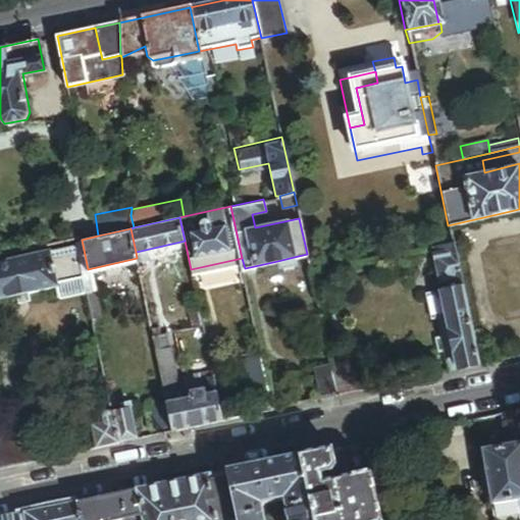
[(84,274),(83,270),(76,239),(49,245),(57,281),(84,274)]
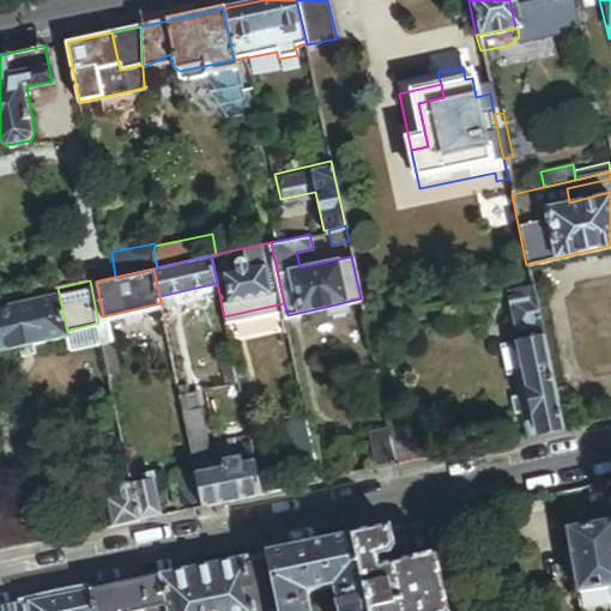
[(543,433),(562,429),(531,283),(506,289),(516,339),(522,368),(512,370),(518,394),(521,410),(526,436),(543,433)]
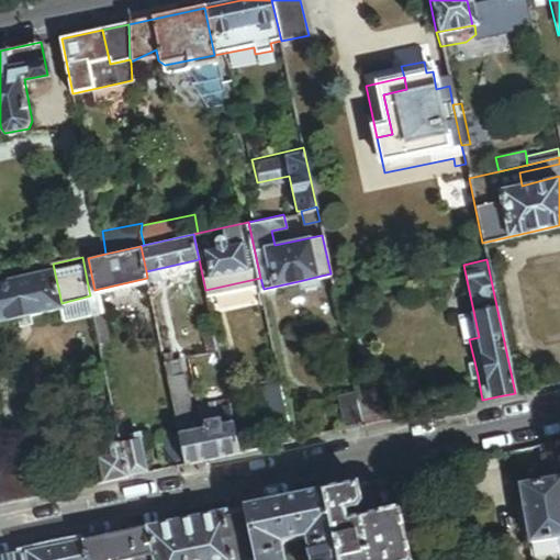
[(31,310),(62,303),(53,264),(0,276),(0,316),(18,313),(31,310)]
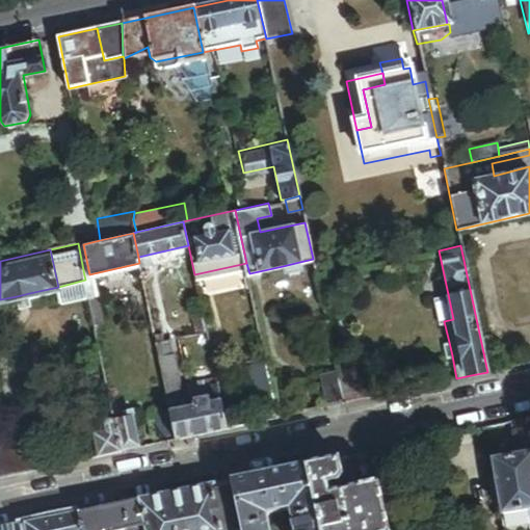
[(285,272),(300,268),(299,262),(283,266),(285,272)]
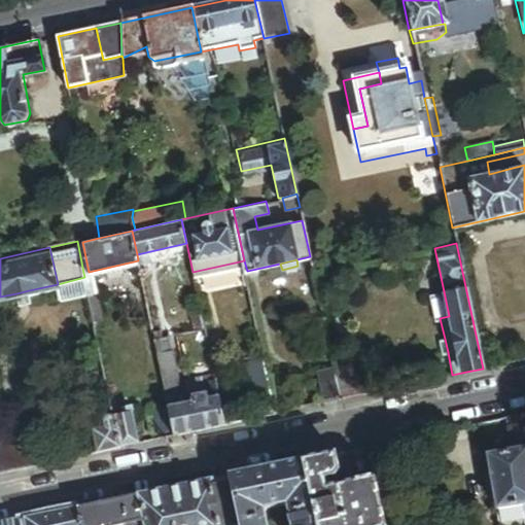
[(98,344),(108,341),(93,271),(89,272),(83,273),(84,277),(98,344)]
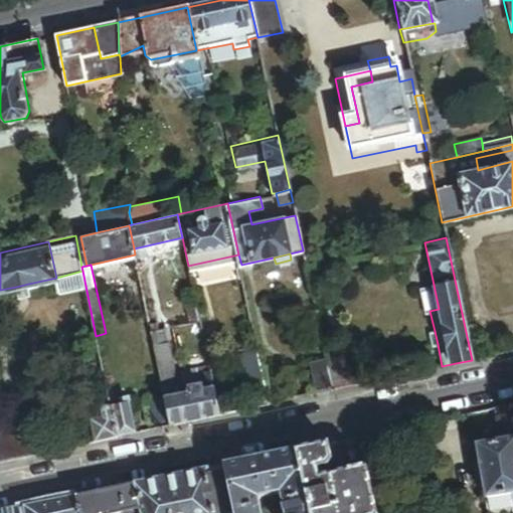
[(17,293),(29,290),(28,284),(16,287),(17,293)]
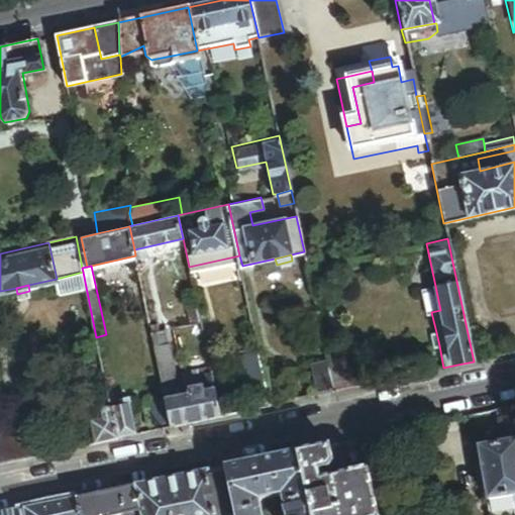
[(435,286),(417,290),(423,314),(431,312),(440,310),(435,286)]
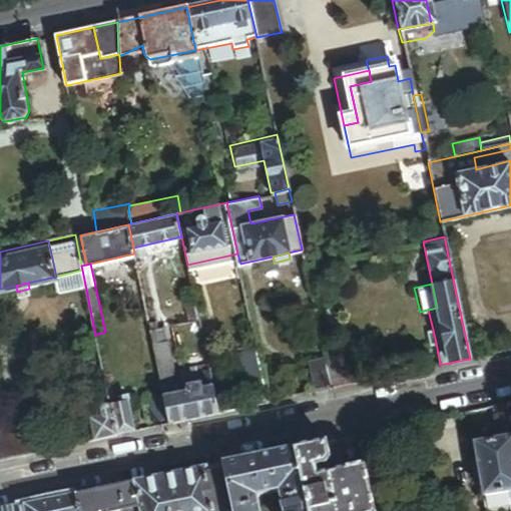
[(182,389),(177,391),(164,326),(149,329),(162,391),(167,417),(168,423),(200,416),(217,412),(207,361),(177,366),(182,389)]
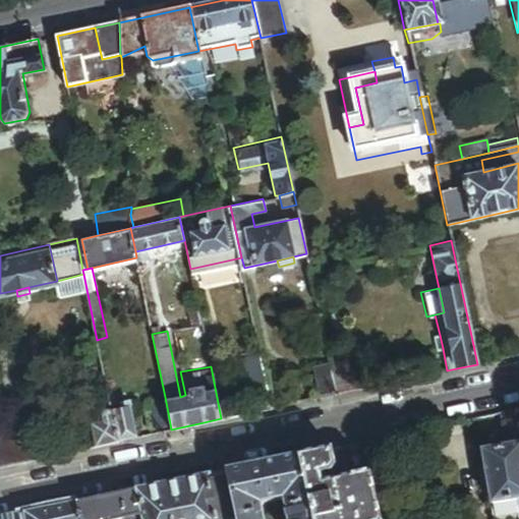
[(435,350),(443,348),(440,335),(431,337),(435,350)]
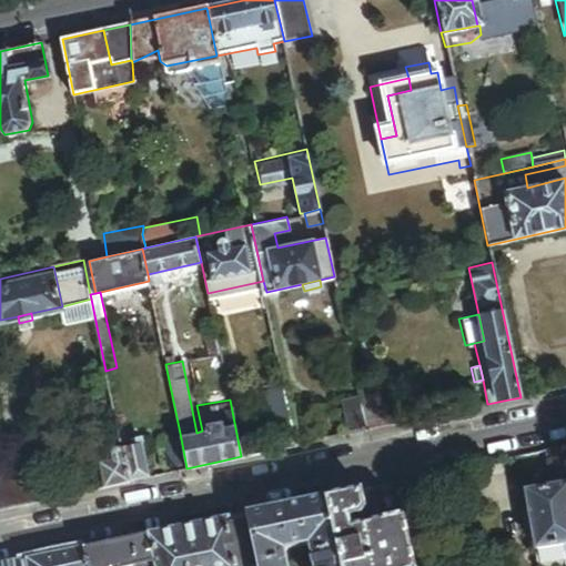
[(359,432),(366,430),(360,398),(359,394),(340,397),(347,434),(359,432)]
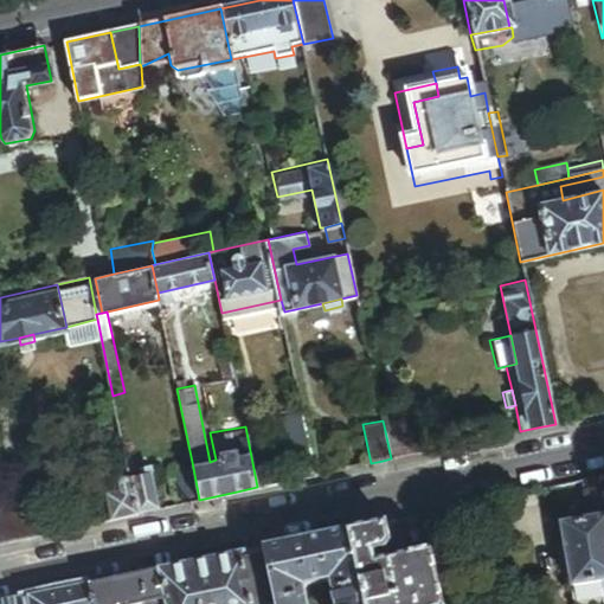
[(391,458),(434,450),(430,435),(412,438),(407,421),(384,425),(391,458)]
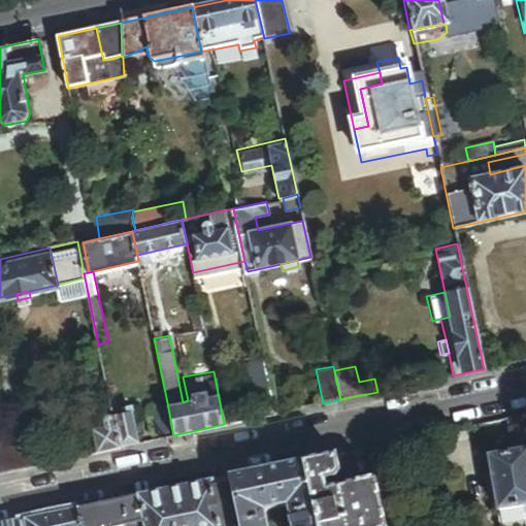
[(267,416),(275,414),(269,380),(252,383),(259,417),(267,416)]
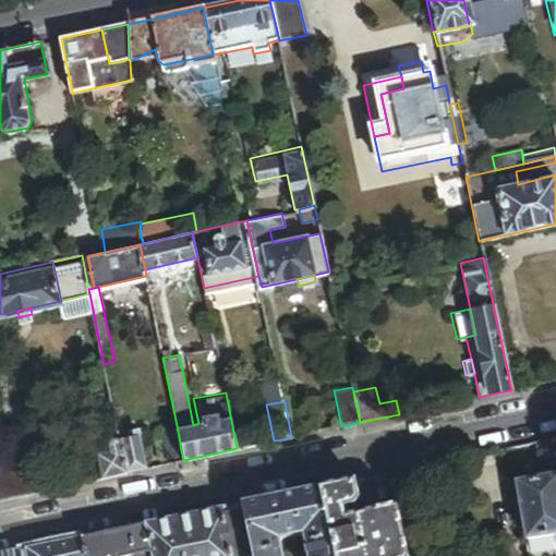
[(166,456),(182,454),(177,425),(164,427),(162,439),(166,456)]
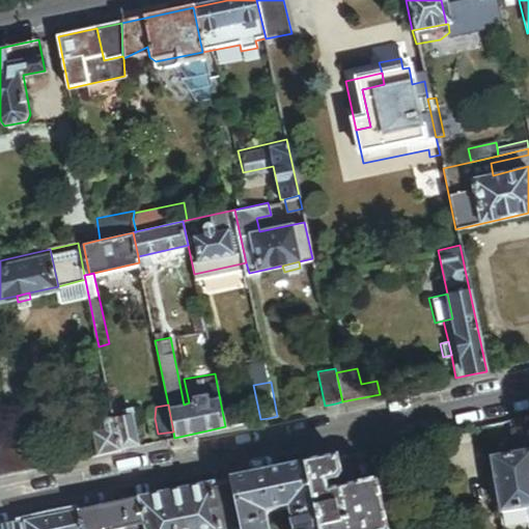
[(131,446),(138,445),(132,415),(128,412),(118,414),(112,415),(118,449),(131,446)]
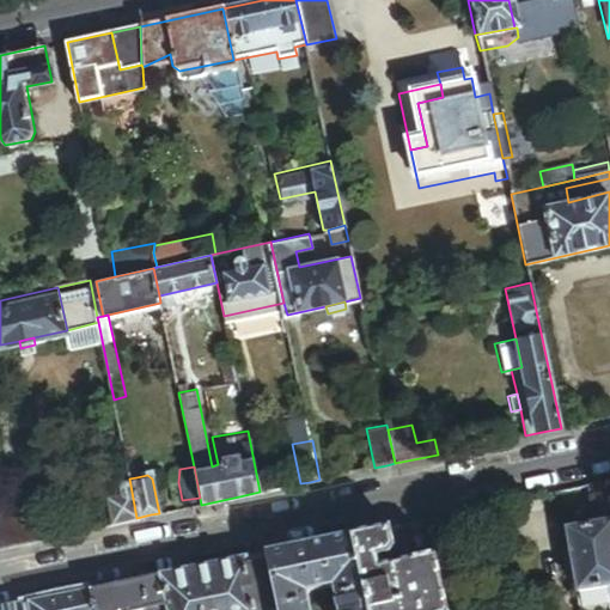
[(127,519),(136,518),(129,479),(124,480),(119,486),(121,494),(107,496),(111,523),(127,519)]
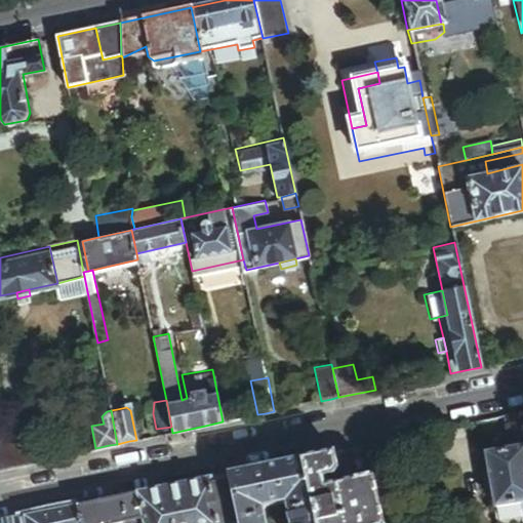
[(517,505),(522,503),(522,414),(522,411),(500,414),(507,449),(484,452),(488,475),(489,484),(493,508),(517,505)]
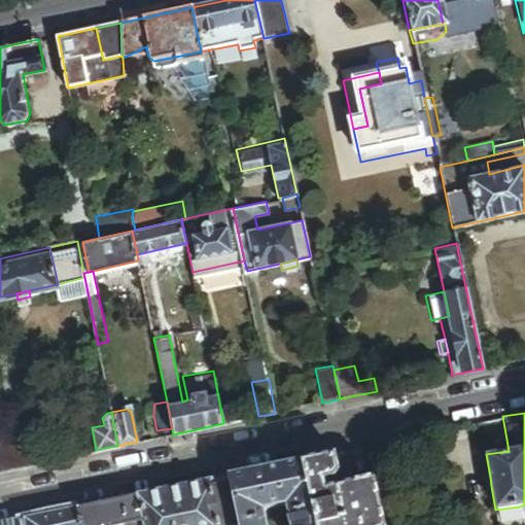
[(382,524),(373,477),(324,488),(322,478),(335,476),(338,470),(334,453),(320,456),(302,461),(315,524),(382,524)]
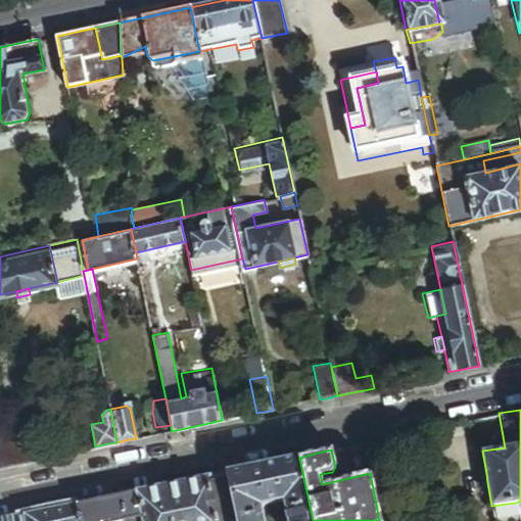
[(263,520),(259,506),(282,501),(286,520),(313,520),(299,458),(285,461),(247,468),(225,473),(234,520),(263,520)]
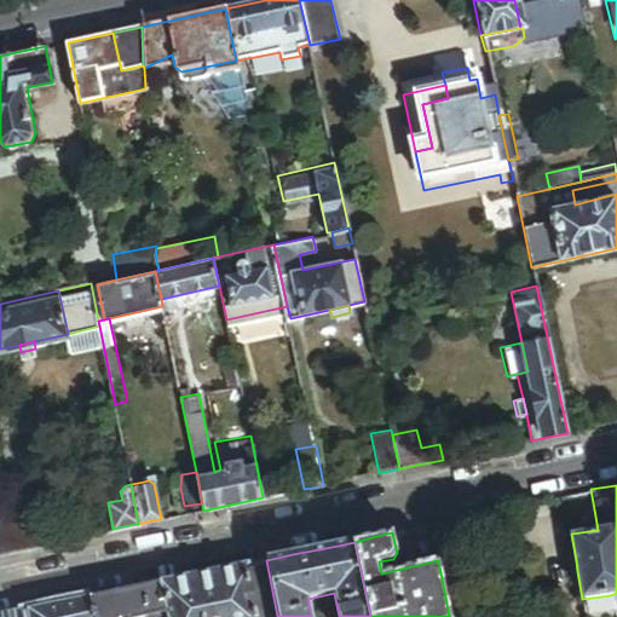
[(277,616),(266,560),(217,571),(157,583),(165,616),(277,616)]
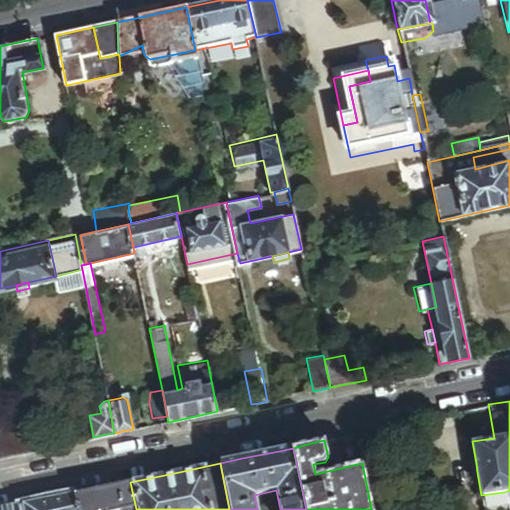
[(77,509),(136,509),(130,482),(105,488),(74,494),(77,509)]
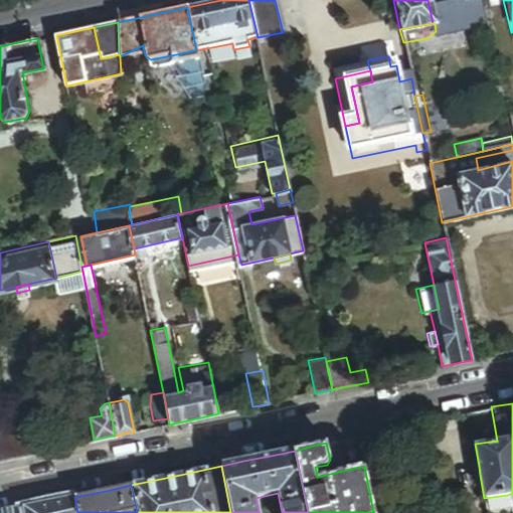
[(485,509),(509,505),(507,495),(484,498),(485,509)]
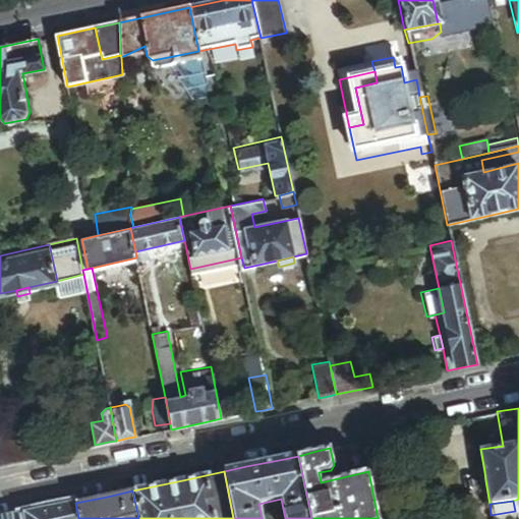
[(17,518),(78,518),(75,503),(52,508),(17,515),(17,518)]
